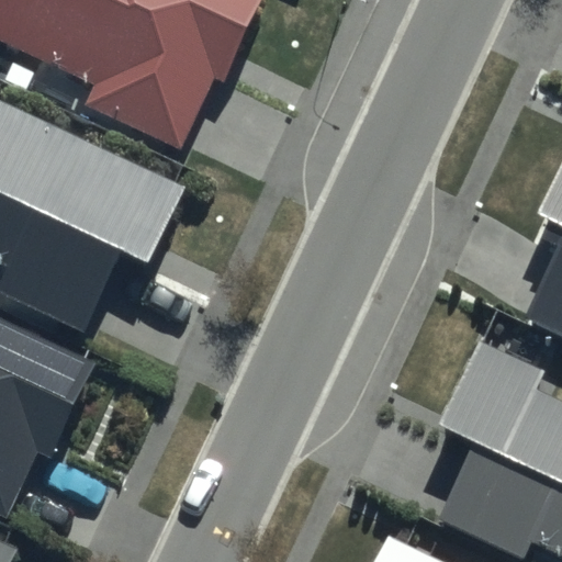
[(0,0),(0,41),(96,85),(87,103),(178,145),(211,74),(225,80),(261,0),(0,0)]
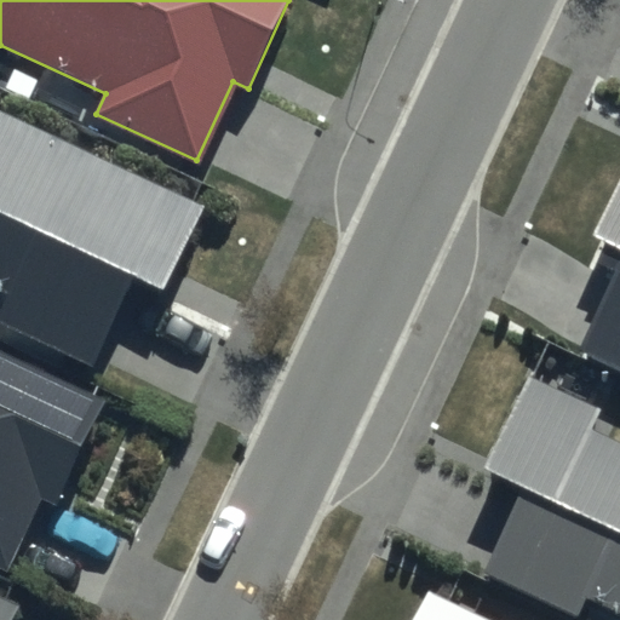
[(208,206),(0,110),(0,325),(95,368),(135,280),(168,296),(208,206)]
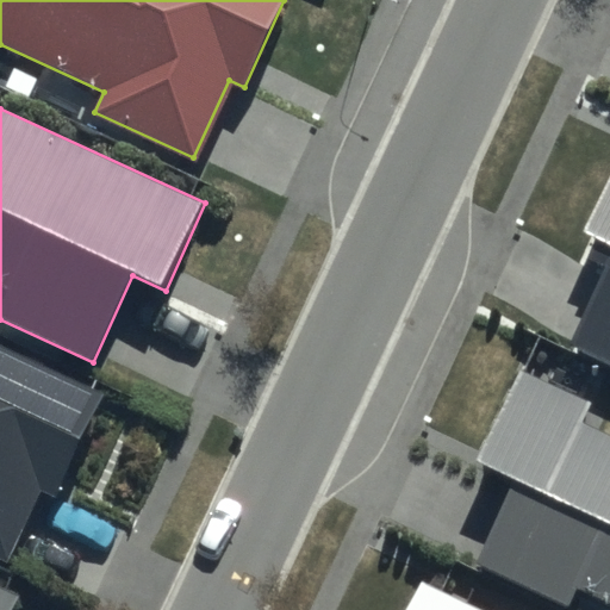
[(609,178),(584,232),(609,244),(609,268),(573,346),(609,362),(609,178)]
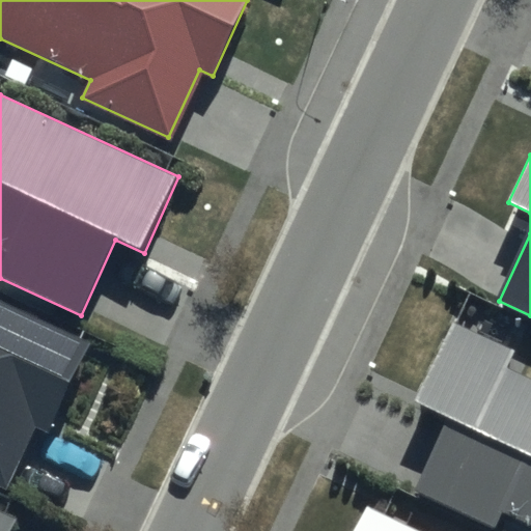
[(0,484),(7,488),(35,426),(51,434),(93,341),(0,298),(0,484)]
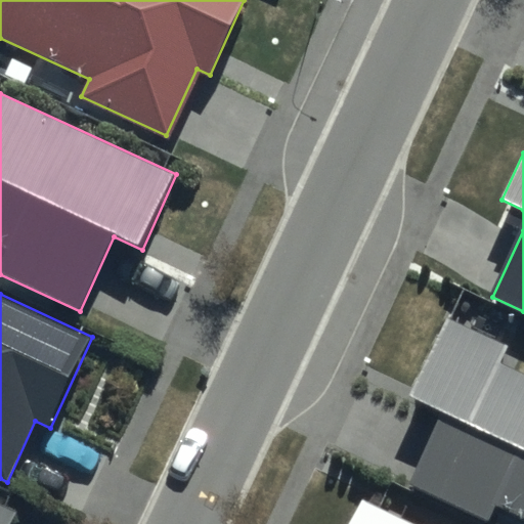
[(508,347),(448,319),(410,397),(444,413),(409,485),(488,523),(496,506),(523,518),(523,376),(499,364),(508,347)]
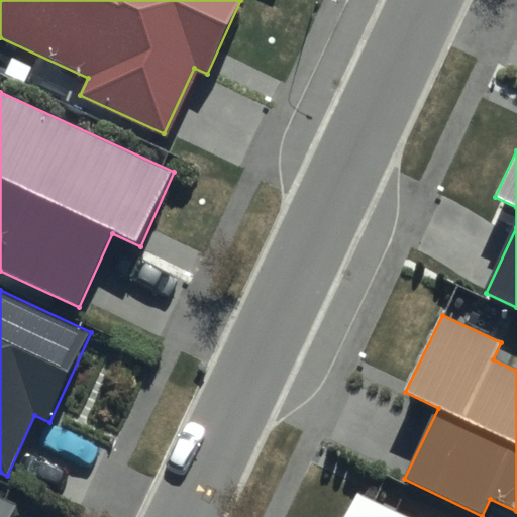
[(408,516),(356,493),(345,516),(408,516)]
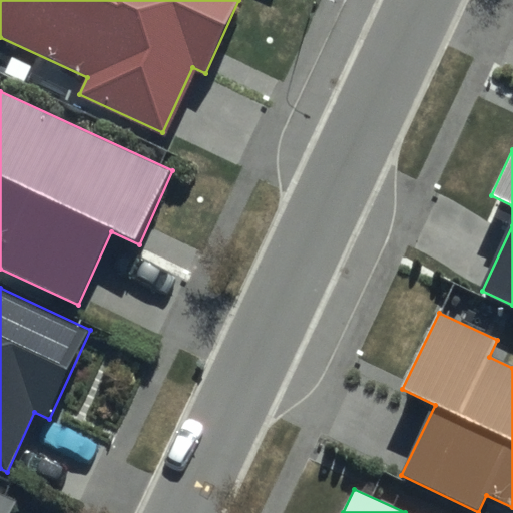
[(0,490),(0,512),(10,512),(17,499),(0,490)]
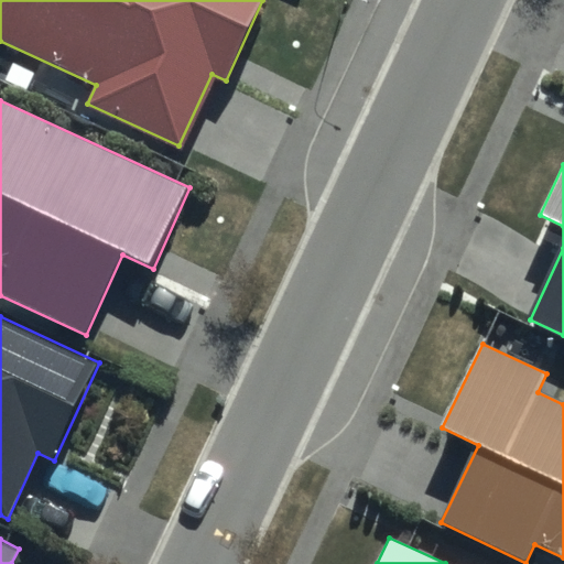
All buildings are outlined.
